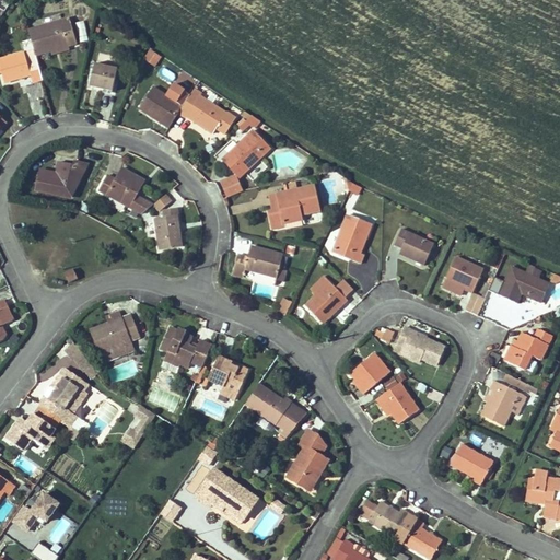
[(77,44),(70,19),(28,31),(34,50),(36,56),(50,51),(69,46),(77,44)]
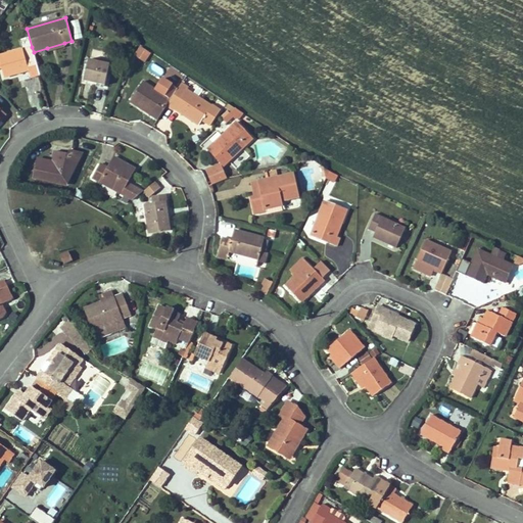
[(75,40),(82,38),(79,19),(70,20),(75,40)]
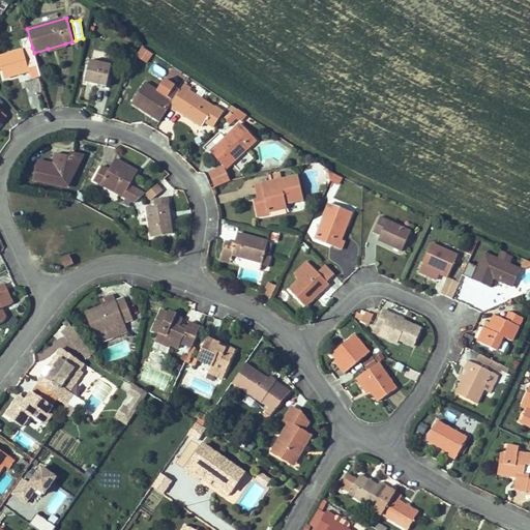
[(0,56),(0,62),(4,79),(29,72),(31,79),(40,77),(34,53),(32,48),(0,56)]
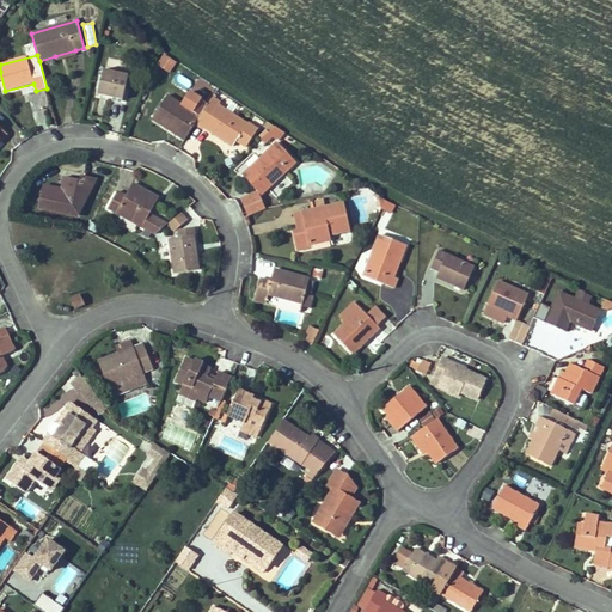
[(176,62),(164,55),(157,65),(169,72),(176,62)]
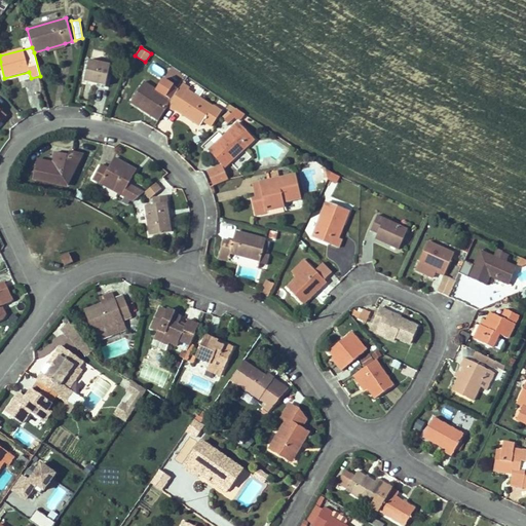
[(111,65),(89,60),(84,81),(106,86),(111,65)]
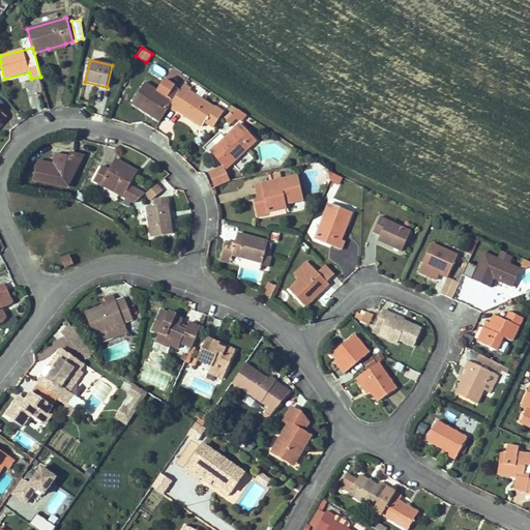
[(152,117),(159,122),(170,106),(174,100),(181,89),(175,85),(165,79),(162,84),(158,90),(146,82),(131,102),(143,110),(144,109),(153,115),(152,117)]
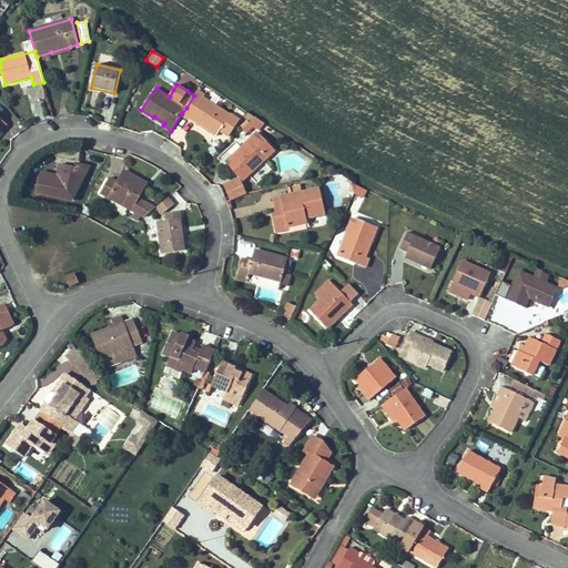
[(216,135),(220,130),(229,137),(240,121),(204,98),(205,97),(198,91),(194,95),(186,108),(182,113),(216,135)]
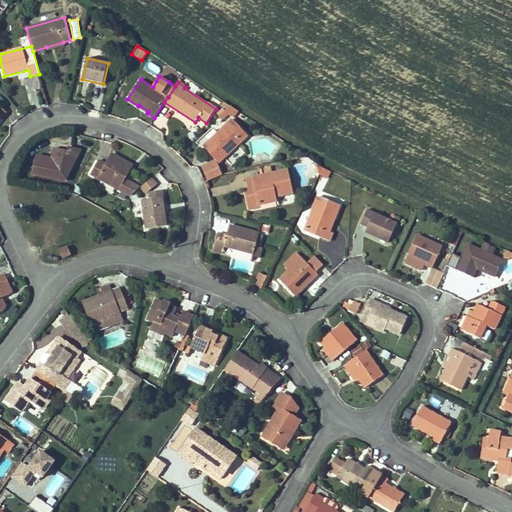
[(231,106),(220,115),(223,119),(229,113),(231,116),(235,115),(238,111),(231,106)]
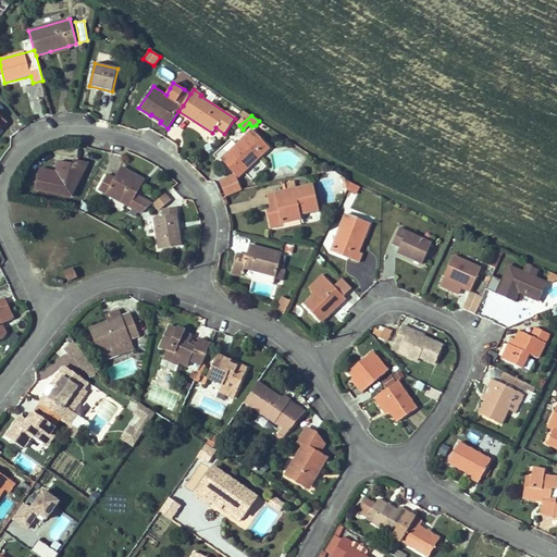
[(230,153),(222,160),(238,177),(270,148),(254,130),(239,143),(240,145),(231,155),(230,153)]
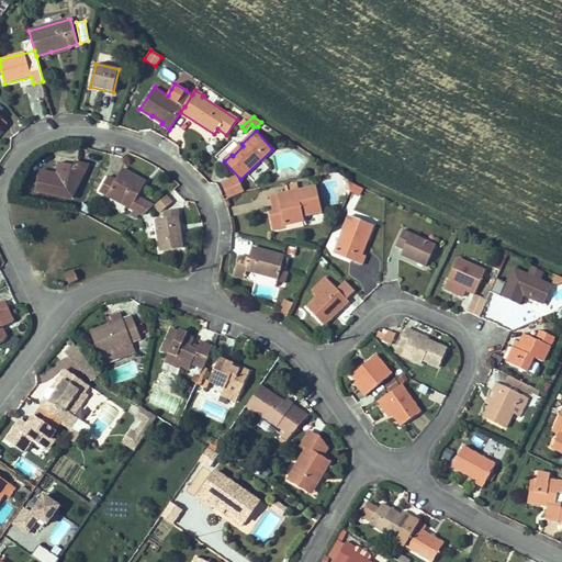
[(59,163),(57,173),(40,170),(35,192),(71,200),(90,165),(75,161),(75,166),(59,163)]
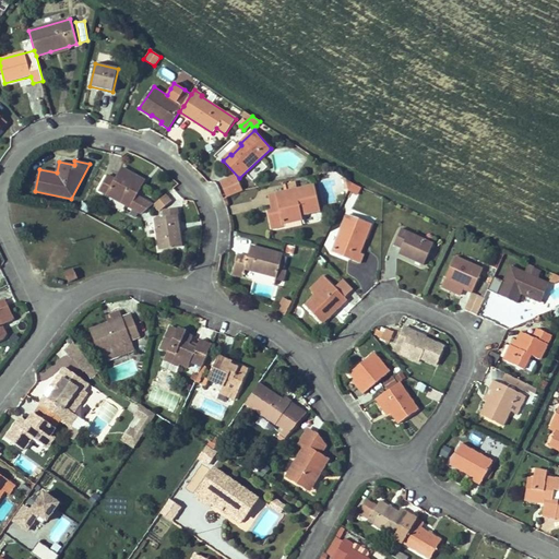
[(99,190),(142,214),(153,205),(137,197),(145,181),(122,167),(115,179),(107,176),(99,190)]
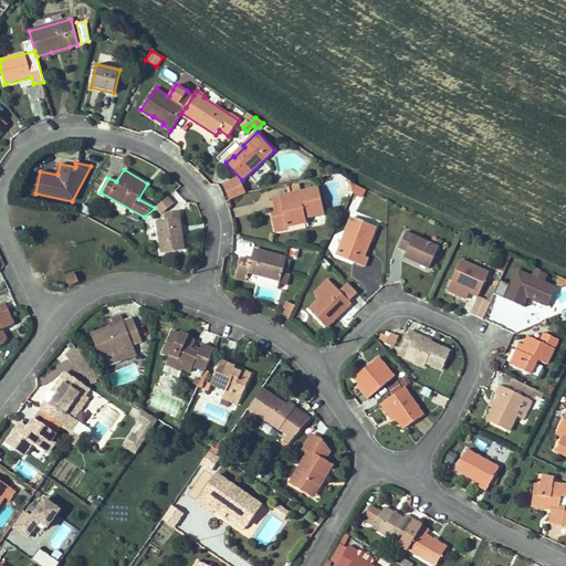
[(349,190),(353,194),(357,186),(347,179),(349,190)]
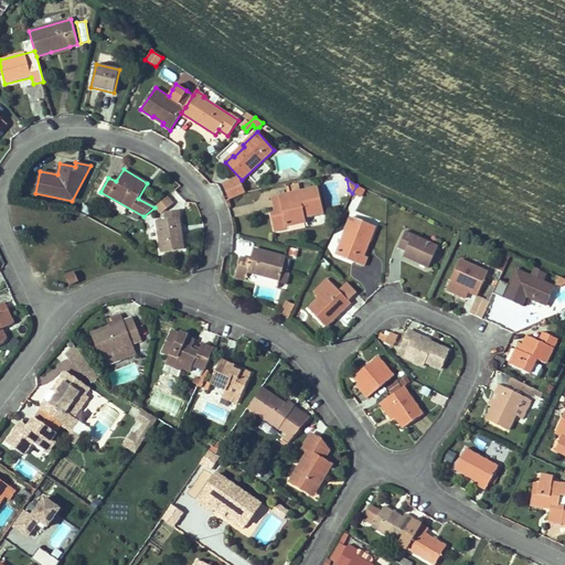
[(356,185),(353,193),(361,198),(364,190),(356,185)]
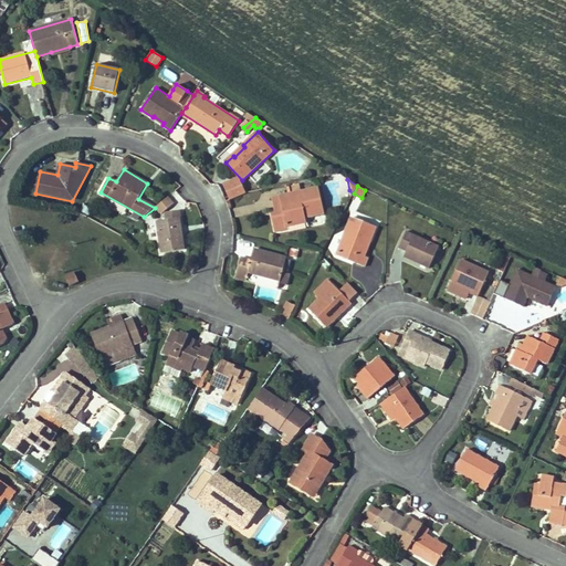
[(305,222),(304,218),(323,215),(317,189),(273,198),(276,215),(272,215),(276,232),(289,229),(289,226),(305,222)]
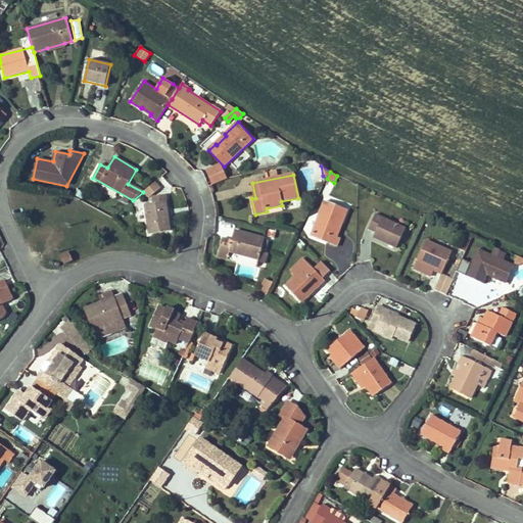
[(145,191),(150,197),(160,189),(155,183),(145,191)]
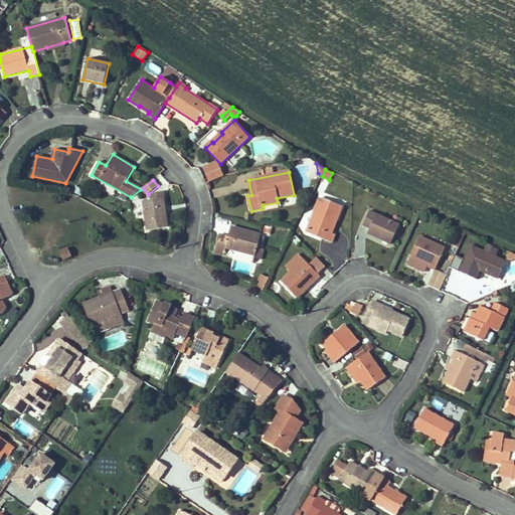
[(143,201),(147,230),(168,227),(163,191),(150,193),(151,200),(143,201)]
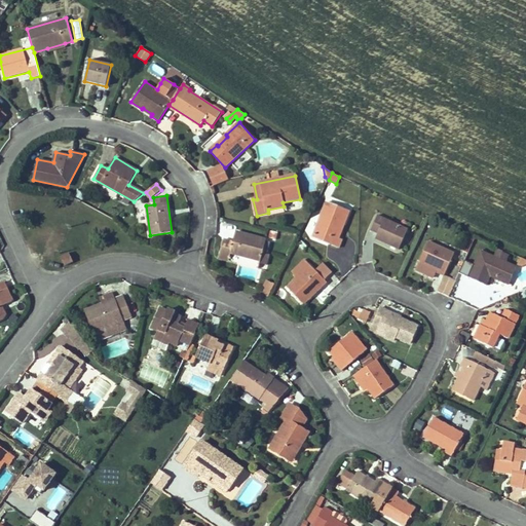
[(327,202),(313,237),(339,248),(342,239),(339,238),(349,211),(327,202)]
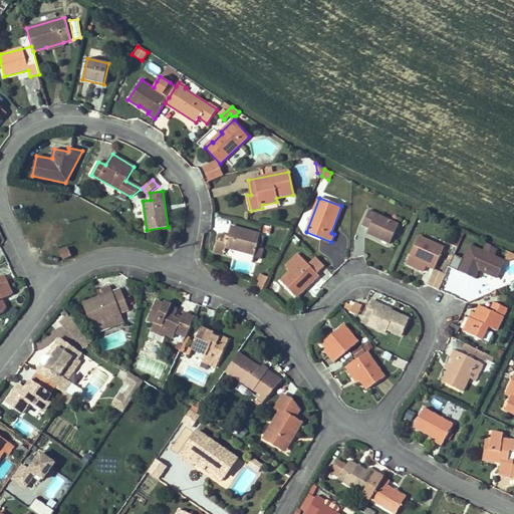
[(390,244),(400,224),(369,210),(362,225),(369,228),(366,234),(390,244)]
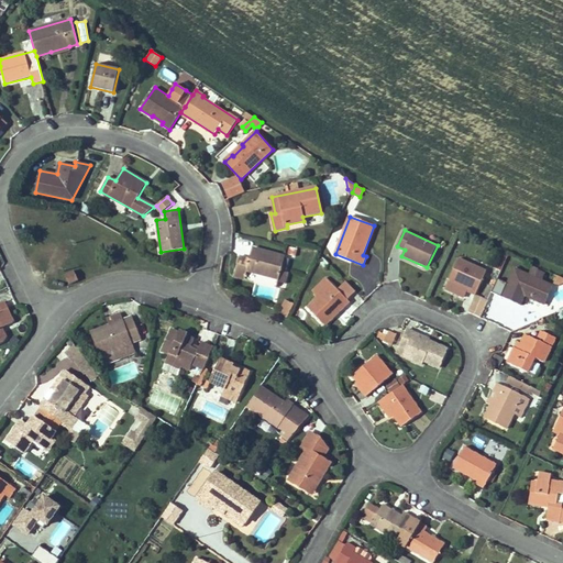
[(245,279),(246,272),(279,279),(282,269),(285,256),(252,249),(250,260),(240,256),(234,276),(245,279)]
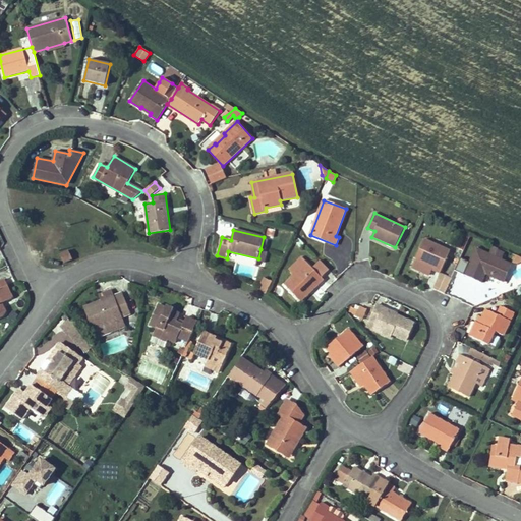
[(462,250),(469,235),(462,232),(455,247),(462,250)]
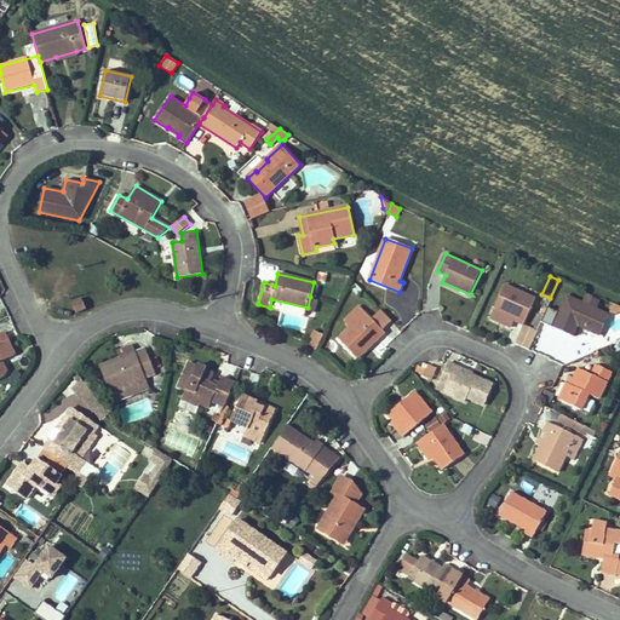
[(535,298),(505,285),(494,309),(516,319),(515,321),(523,326),(524,325),(535,298)]
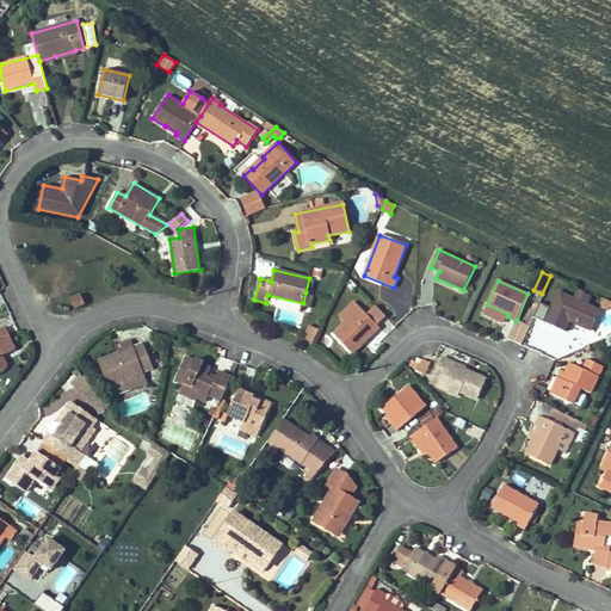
[(542,303),(535,318),(538,320),(566,332),(571,321),(591,331),(600,310),(588,306),(580,302),(584,294),(576,290),(573,298),(557,291),(550,307),(542,303)]
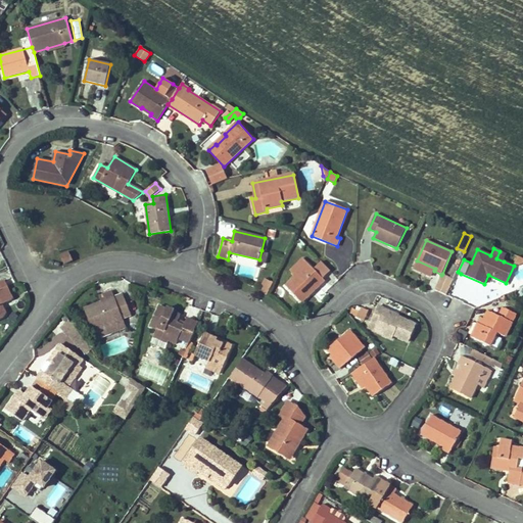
[(268,253),(262,250),(259,259),(258,262),(265,264),(268,253)]
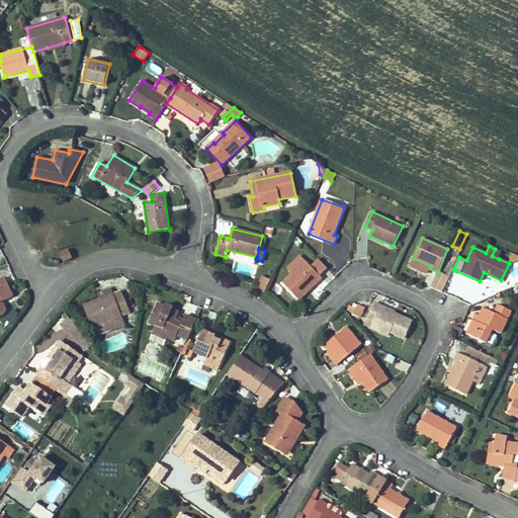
[(64,262),(72,258),(68,249),(60,253),(64,262)]
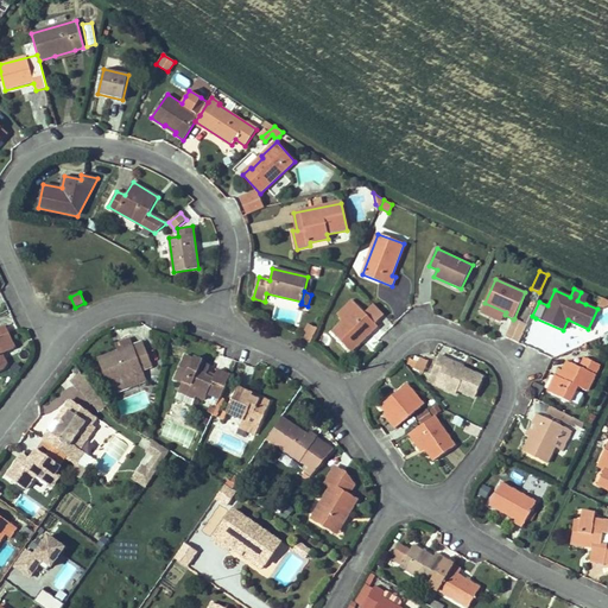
[(589,296),(581,292),(577,301),(586,304),(589,296)]
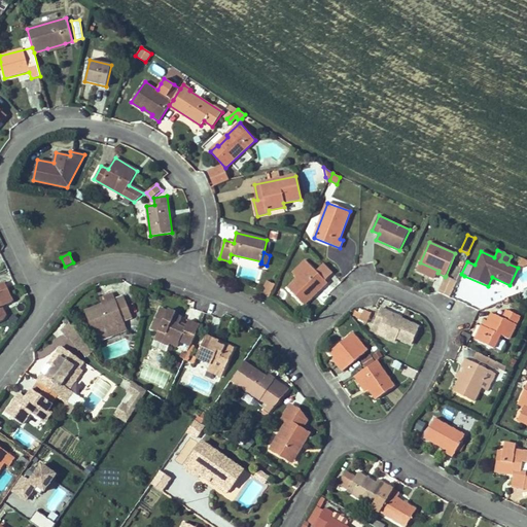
[(526,265),(526,260),(521,258),(518,265),(524,267),(526,265)]
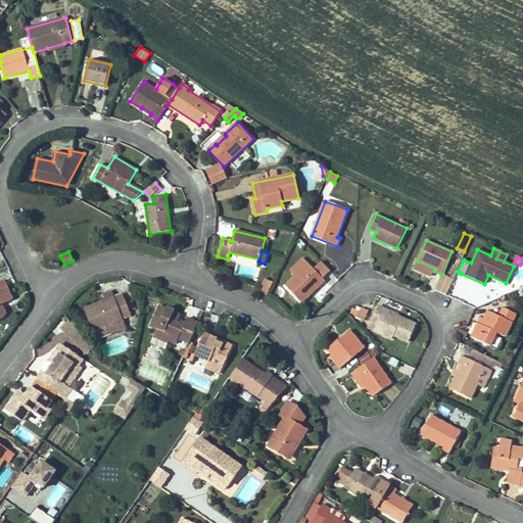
[(308,264),(303,258),(290,272),(295,277),(308,264)]
